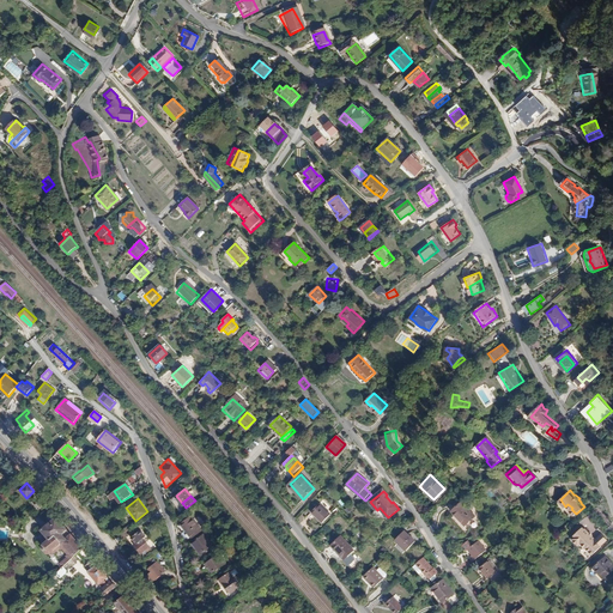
[(473,515),(460,501),(450,510),(463,525),(473,515)]
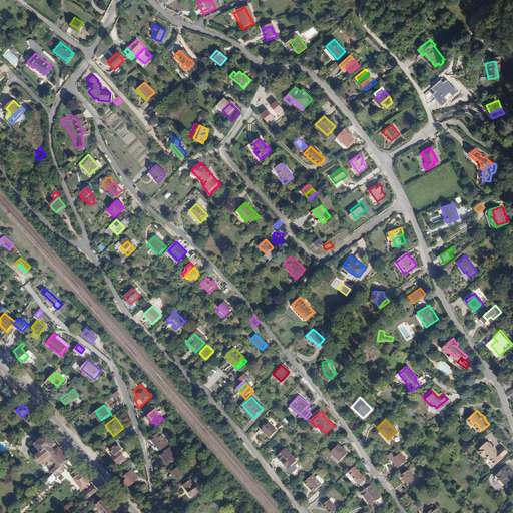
[(261,430),(265,433),(271,426),(268,423),(261,430)]
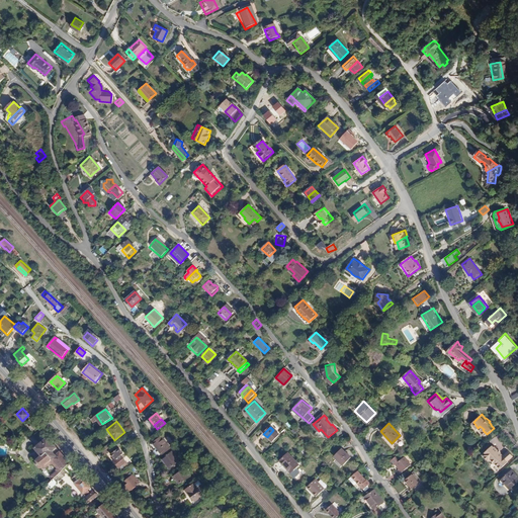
[(273,430),(267,437),(272,442),(279,435),(273,430)]
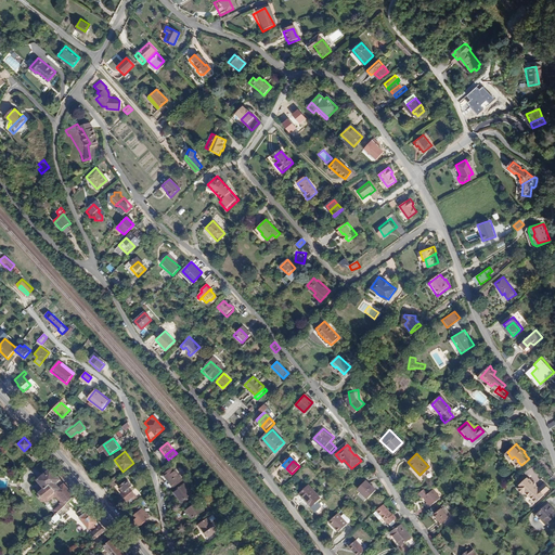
[(175,485),(181,479),(171,466),(164,474),(167,478),(168,478),(175,485)]
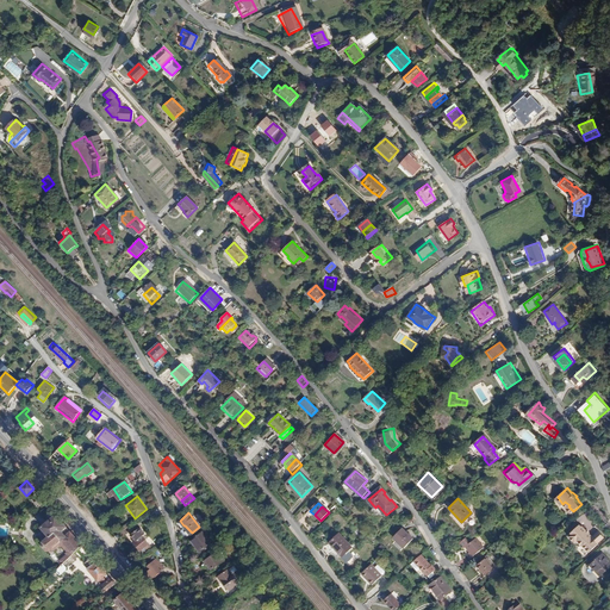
[(76,551),(82,545),(56,515),(55,516),(43,527),(45,530),(43,531),(43,539),(44,541),(43,542),(43,545),(47,549),(50,548),(61,539),(74,553),(76,551)]
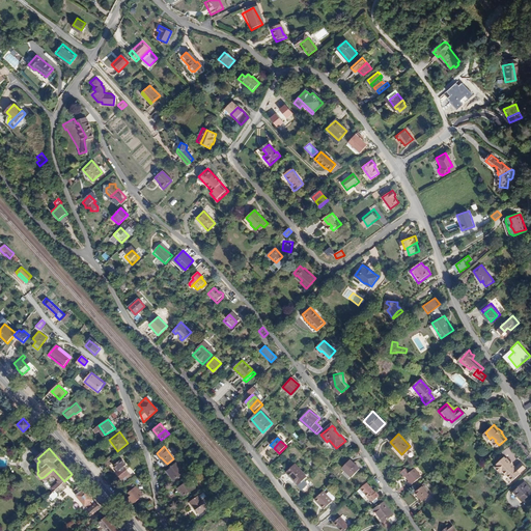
[(110,460),(112,458),(110,456),(102,463),(104,465),(104,464),(110,460)]
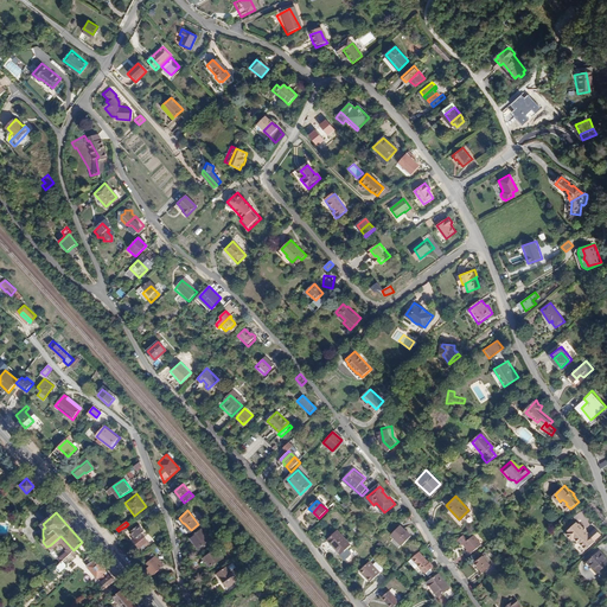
[(585,526),(586,526),(582,522),(580,523),(579,522),(569,529),(570,530),(568,532),(575,540),(577,537),(582,543),(582,542),(588,548),(598,540),(596,538),(602,534),(598,528),(592,532),(588,529),(588,530),(585,526)]
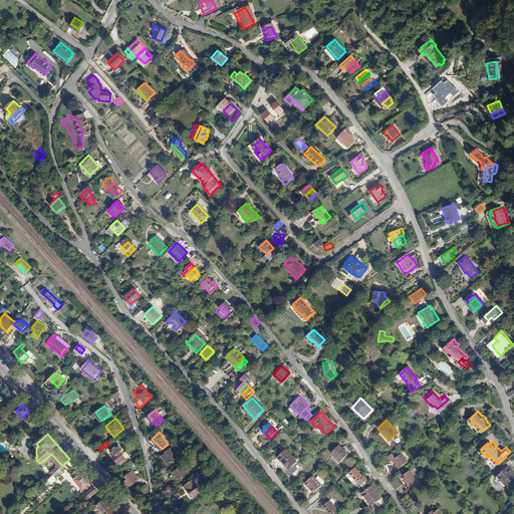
[(122,449),(118,444),(110,450),(115,456),(114,457),(119,463),(121,465),(127,460),(120,451),(122,449)]
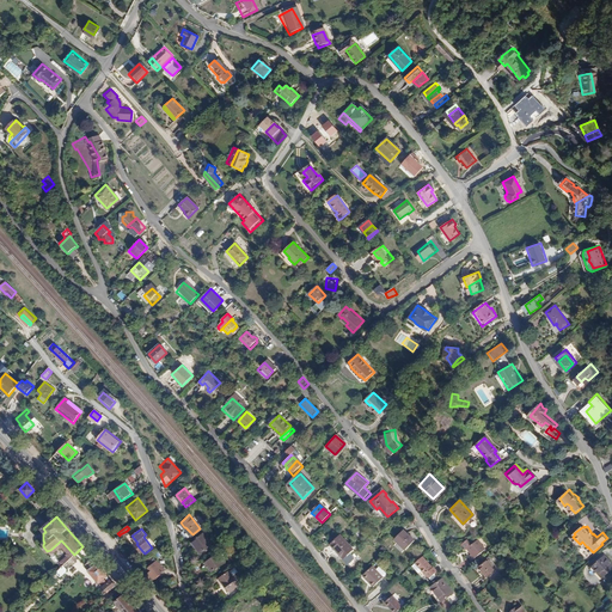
[(415,539),(405,530),(397,539),(407,549),(415,539)]
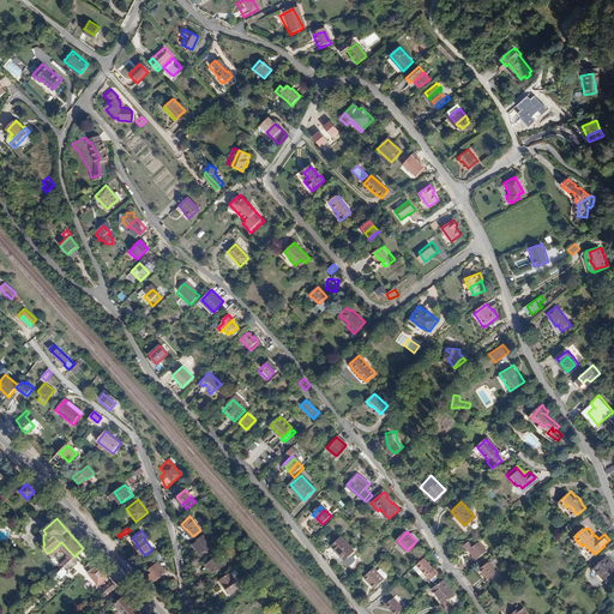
[(204,533),(192,542),(199,551),(198,551),(200,555),(214,545),(204,533)]
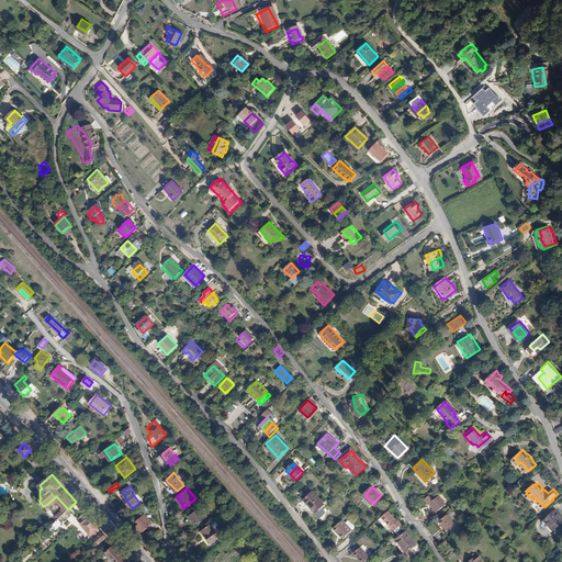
[(317,513),(325,505),(313,493),(305,501),(317,513)]
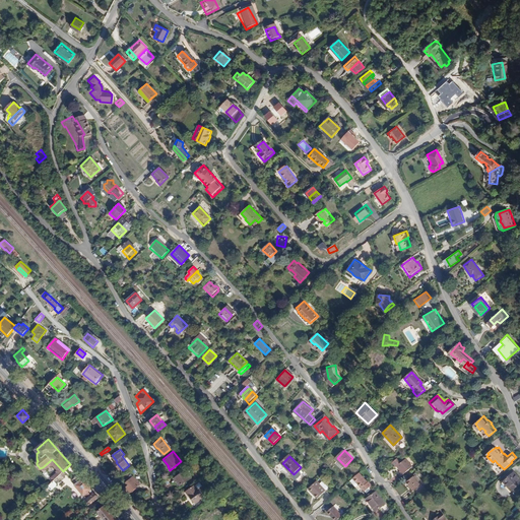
[(395,466),(396,466),(405,459),(405,458),(395,466)]
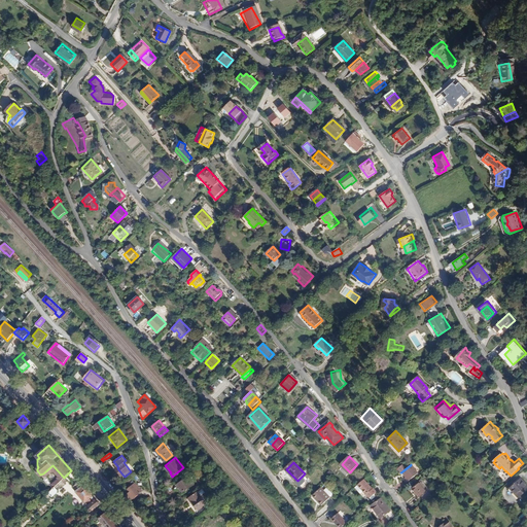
[(61,481),(64,478),(53,465),(43,473),(45,476),(51,470),(59,479),(53,484),(55,486),(61,481)]
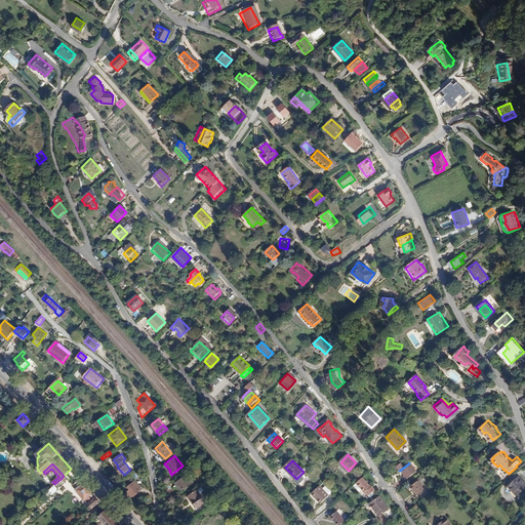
[(409,463),(400,471),(403,475),(400,478),(402,480),(414,470),(409,463)]
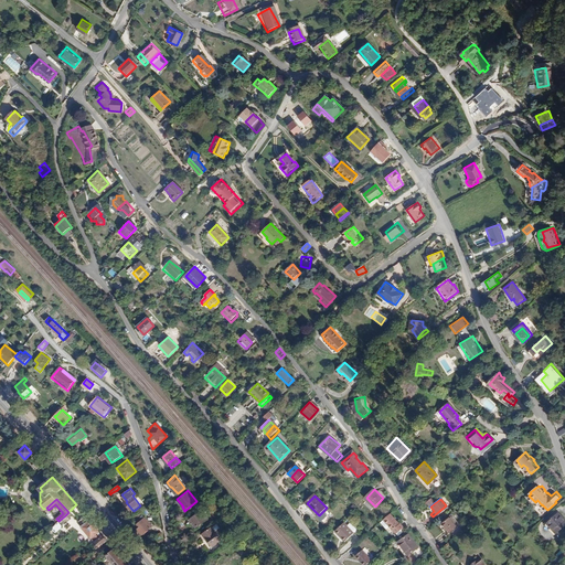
[(447,507),(446,505),(433,516),(434,518),(447,507)]
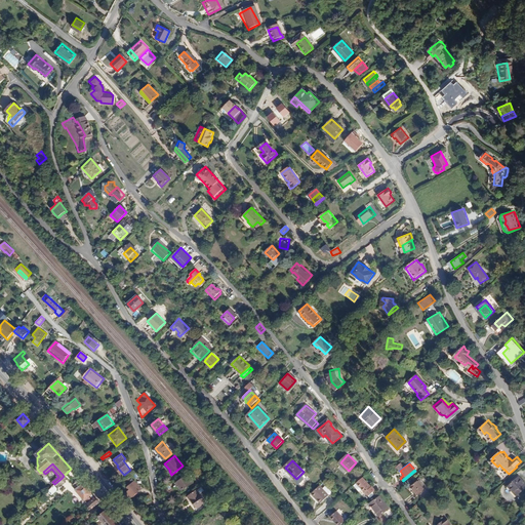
[(192,482),(187,475),(175,483),(177,487),(176,488),(179,491),(192,482)]
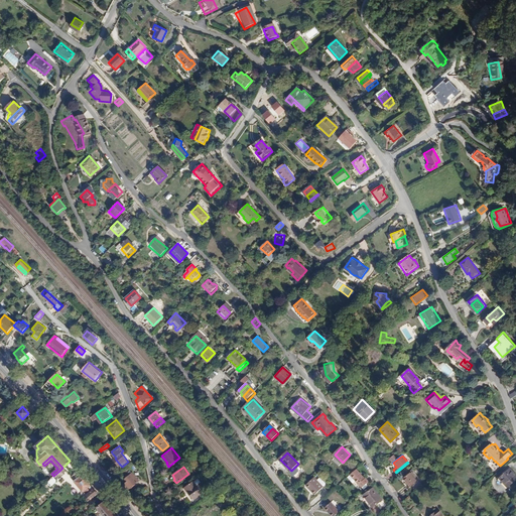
[(86,499),(89,502),(98,493),(76,468),(71,472),(73,475),(71,477),(89,497),(86,499)]
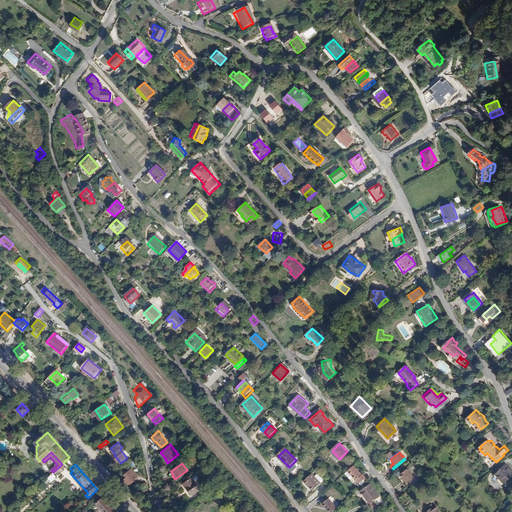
[(511,476),(511,467),(508,464),(498,472),(501,476),(502,476),(507,481),(511,476)]
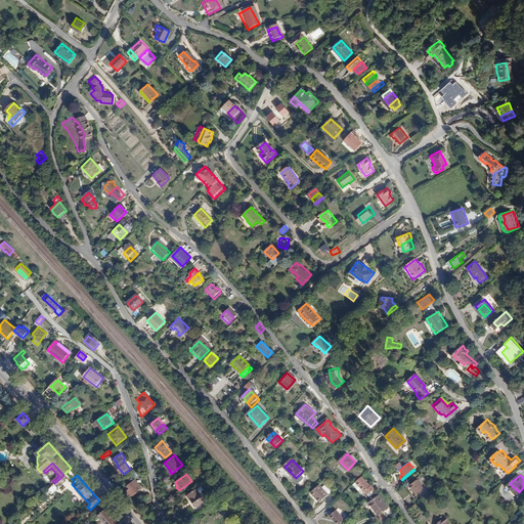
[(53,484),(56,487),(63,481),(60,478),(54,483),(53,484)]
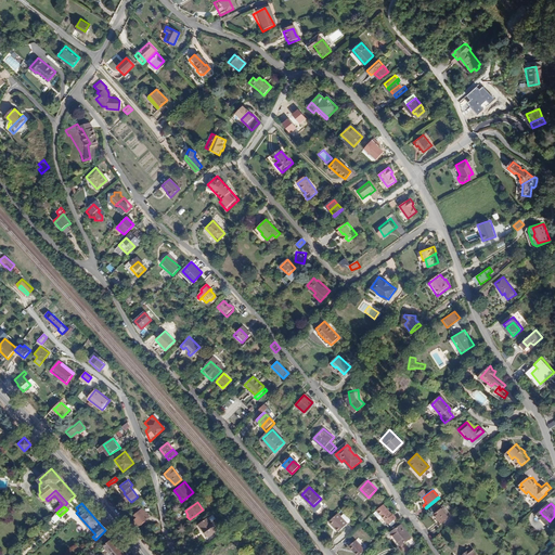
[(390,516),(381,506),(375,512),(387,525),(395,518),(391,515),(390,516)]
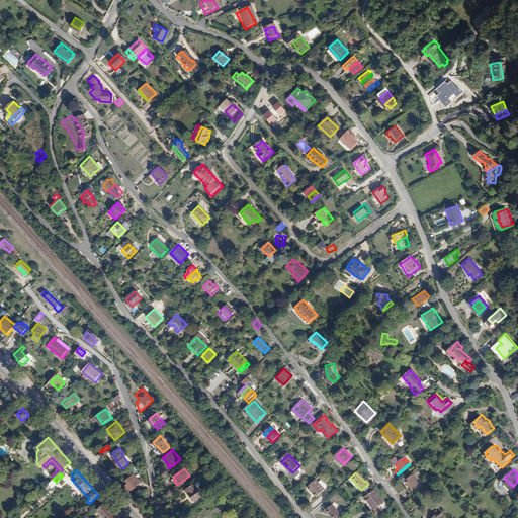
[(130,481),(122,486),(127,492),(139,482),(133,476),(132,477),(131,475),(127,478),(130,481)]
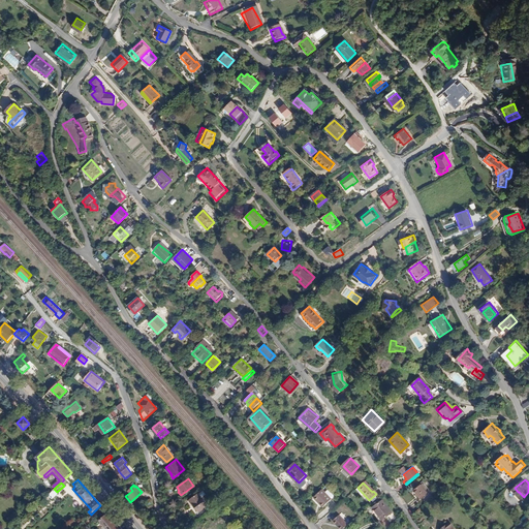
[(427,494),(419,485),(410,492),(417,501),(427,494)]
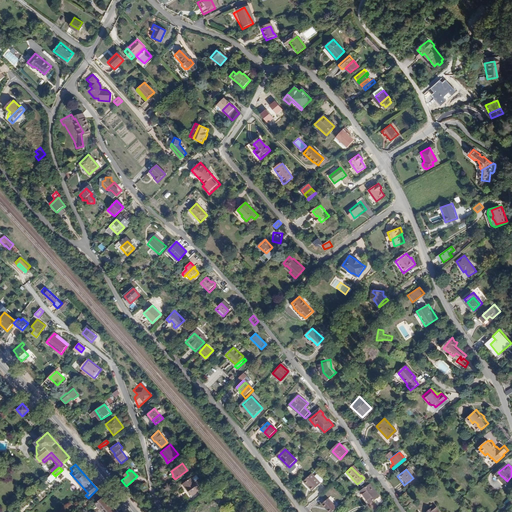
[(46,479),(49,483),(56,476),(55,476),(52,473),(49,476),(46,479)]
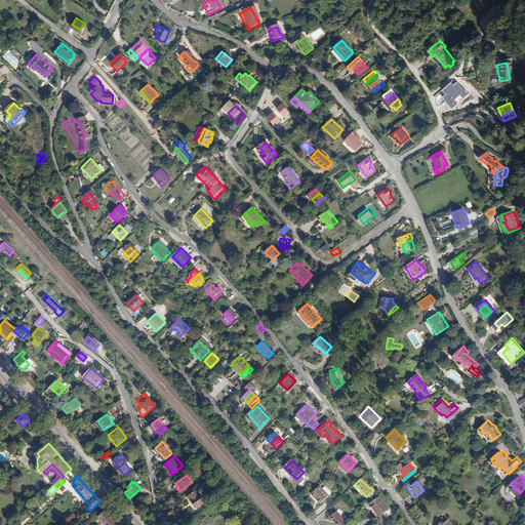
[(315,500),(319,505),(326,496),(318,487),(310,493),(316,499),(315,500)]
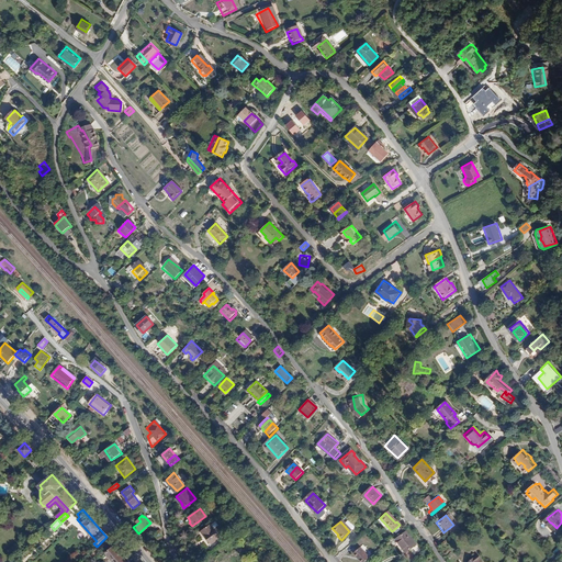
[(220,538),(210,525),(201,531),(203,536),(205,535),(211,544),(220,538)]
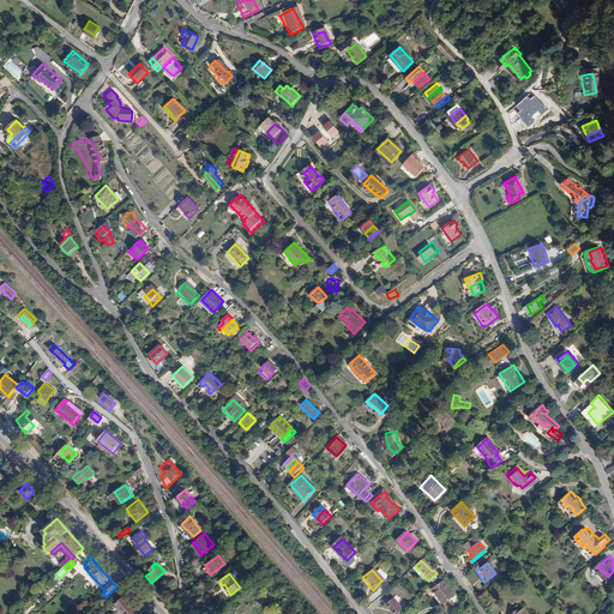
[(455,594),(444,579),(432,588),(443,602),(455,594)]
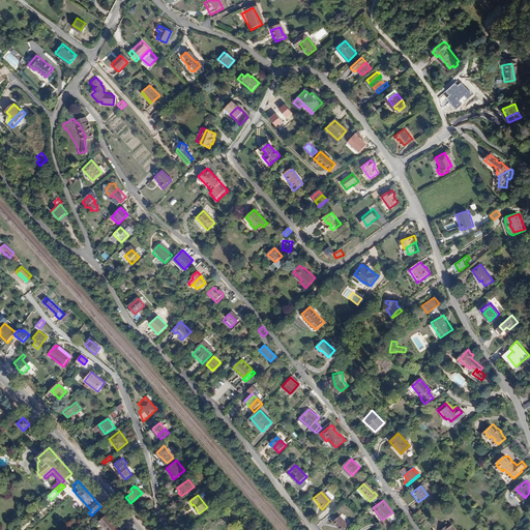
[(329,501),(322,509),(330,502),(329,501)]
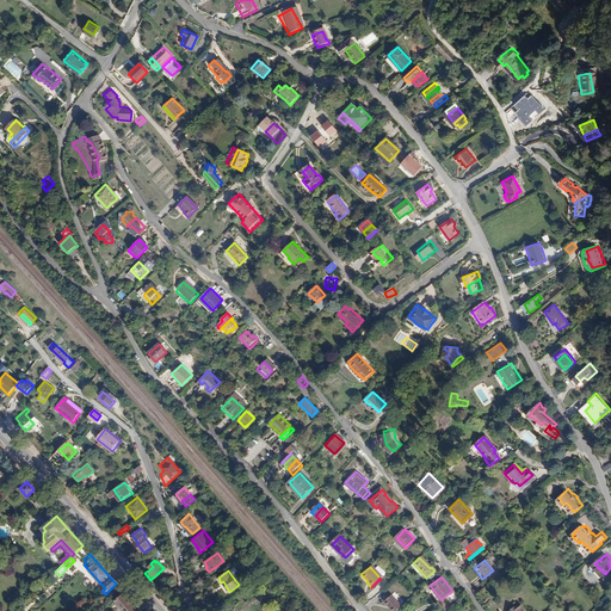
[(202,594),(197,587),(192,592),(195,599),(202,594)]
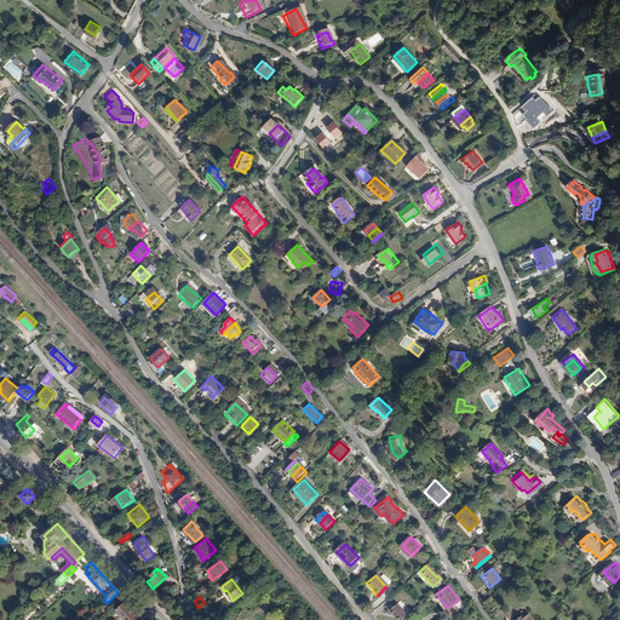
[(141,619),(126,602),(118,609),(126,619),(141,619)]
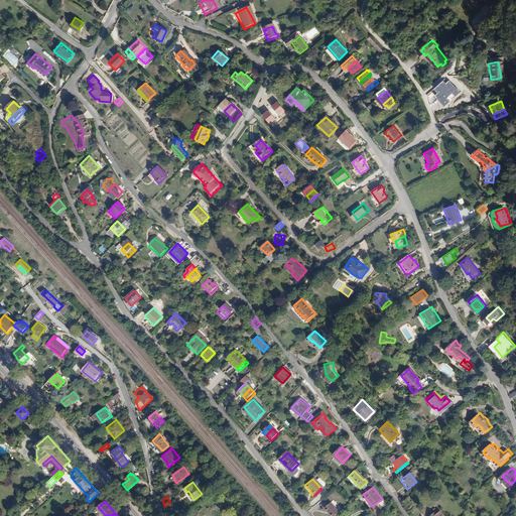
[(328,515),(332,515),(336,513),(328,503),(323,509),(328,515)]
